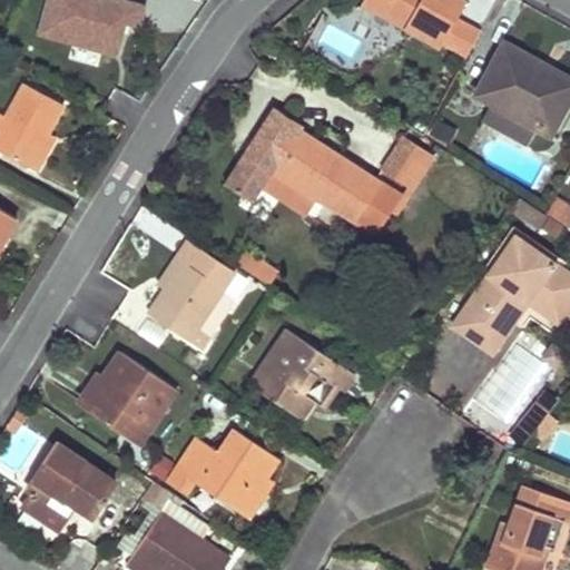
[(51,0),(43,36),(120,53),(124,39),(127,23),(139,27),(145,3),(130,0),(51,0)]
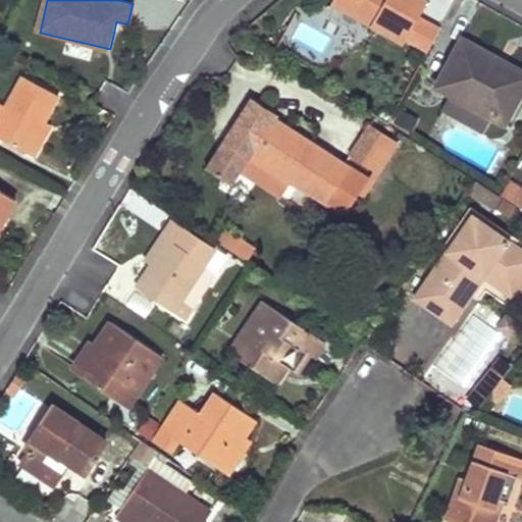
[(333,0),(331,4),(424,56),(439,30),(418,17),(426,2),(422,0),(333,0)]
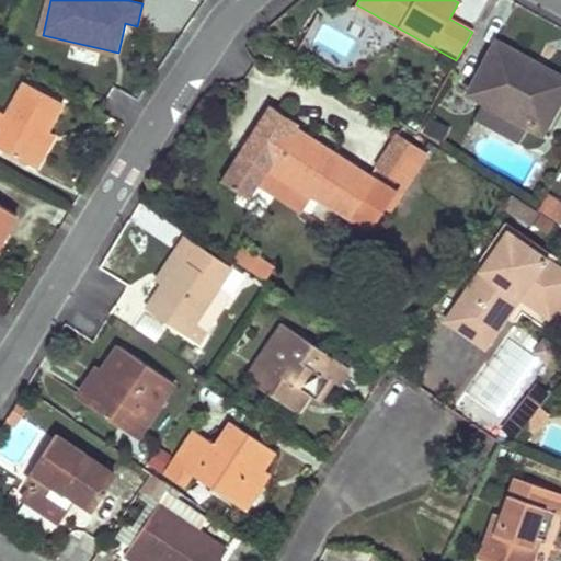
[(517,54),(496,42),(468,93),(485,104),(511,117),(528,128),(541,135),(560,99),(560,91),(529,76),(536,65),(517,54)]
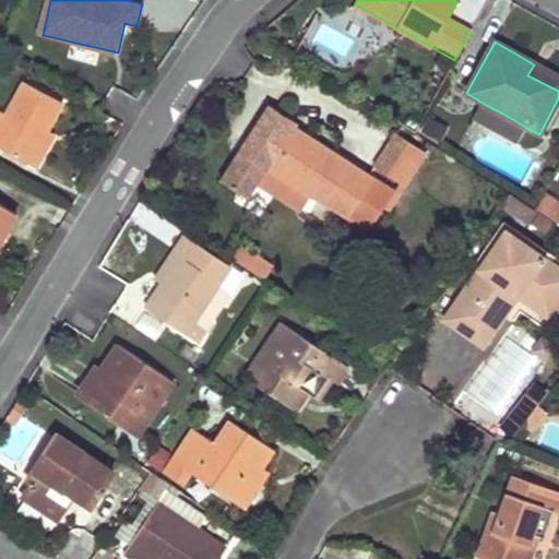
[(527,75),(558,91),(558,78),(534,64),(527,75)]
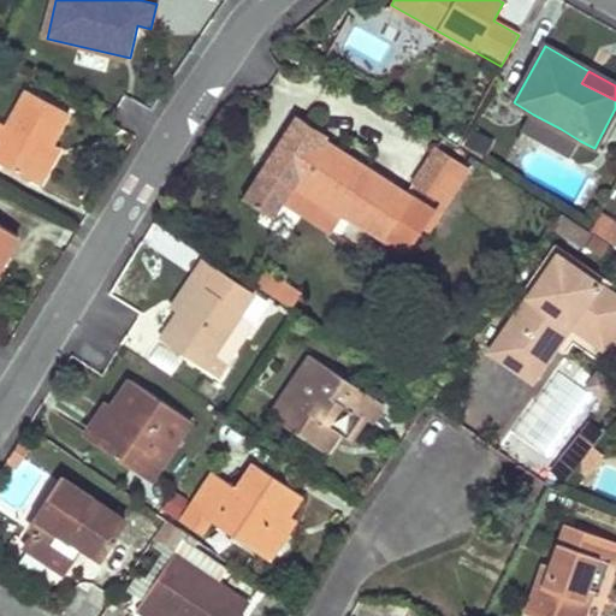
[(0,124),(0,164),(31,182),(52,144),(60,128),(67,116),(25,92),(6,128),(0,124)]
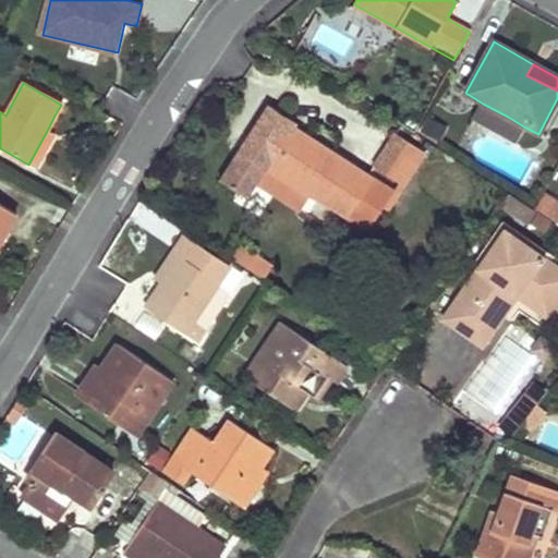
[(508,117),(483,104),(475,118),(518,142),(525,128),(508,117)]
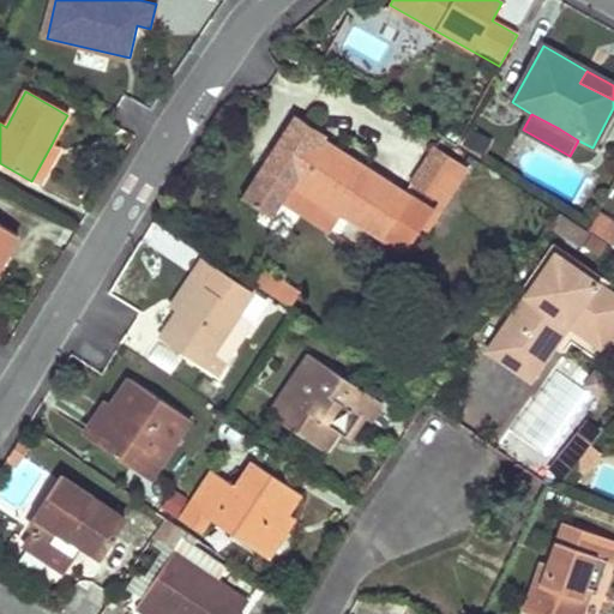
[(272,218),(283,202),(292,187),(338,218),(342,214),(403,254),(432,212),(323,140),(326,136),(294,115),(269,154),(240,198),(272,218)]
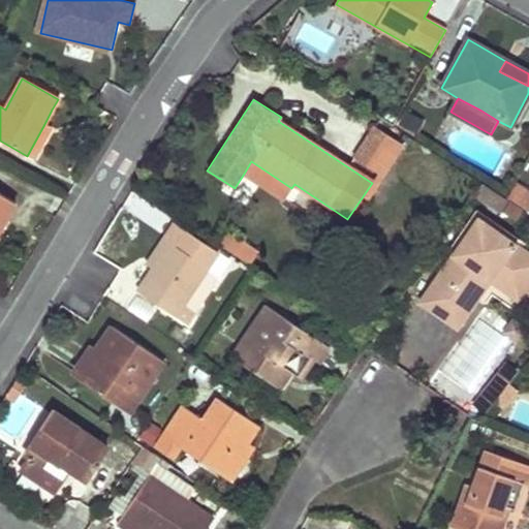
[(426,121),(405,110),(398,124),(417,135),(426,121)]
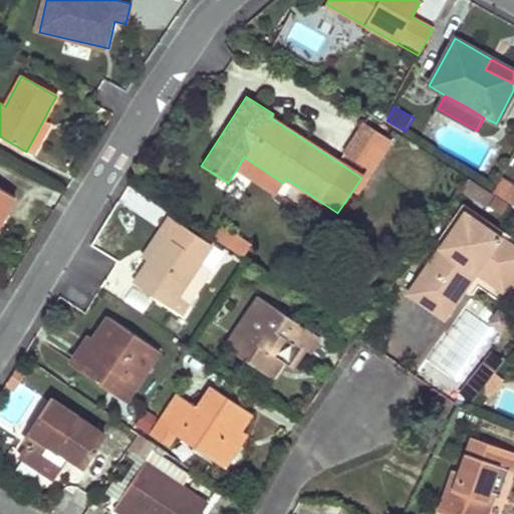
[(43,120),(26,152),(32,155),(49,124),(43,120)]
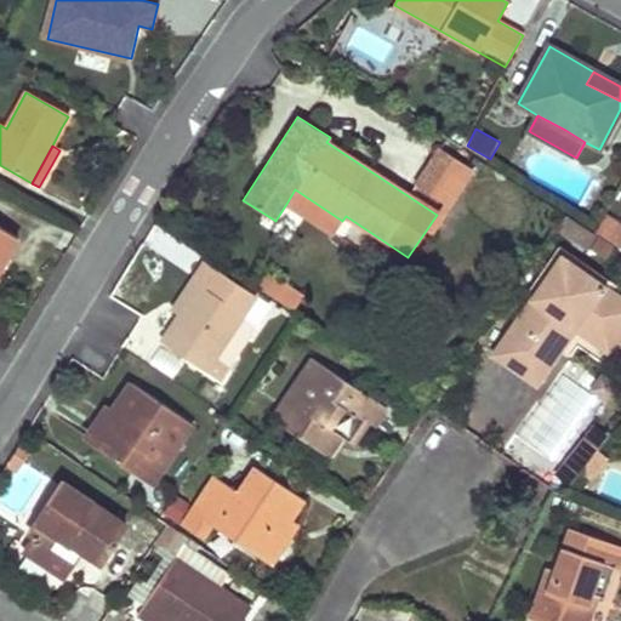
[(443,204),(467,167),(439,149),(415,186),(443,204)]
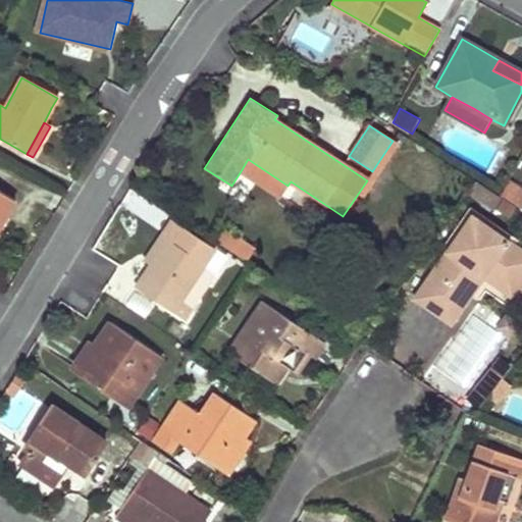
[(248,159),(241,171),(280,197),(288,186),(248,159)]
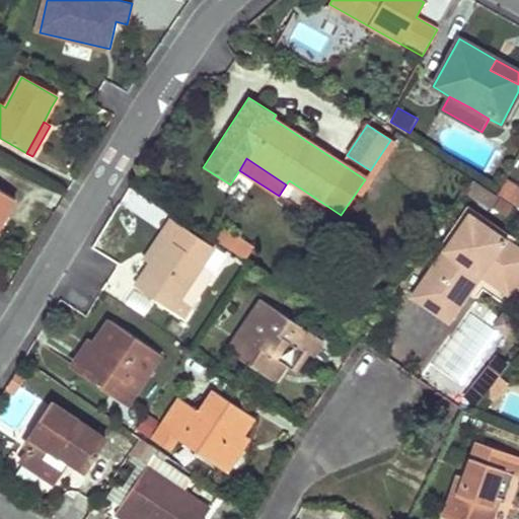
[(472,179),(465,190),(489,205),(495,194),(472,179)]
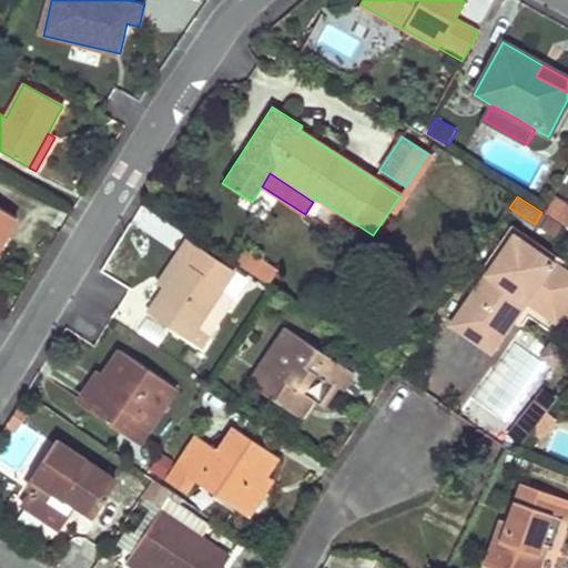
[(567,205),(554,196),(544,213),(567,229),(567,227),(567,205)]
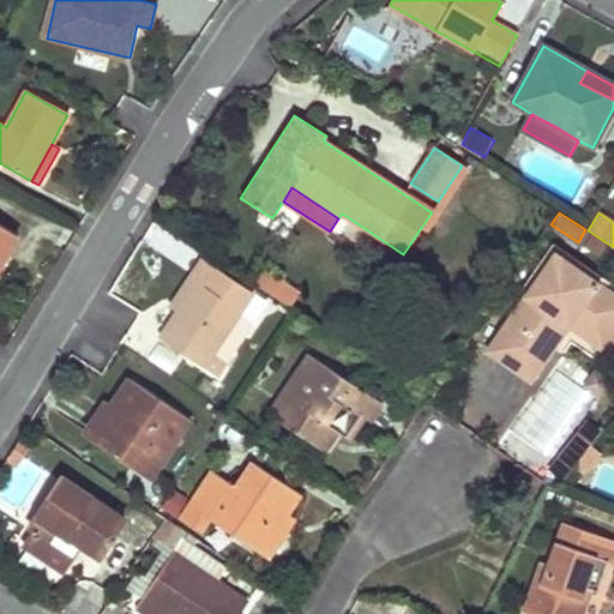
[(0,226),(0,270),(10,256),(19,239),(0,226)]
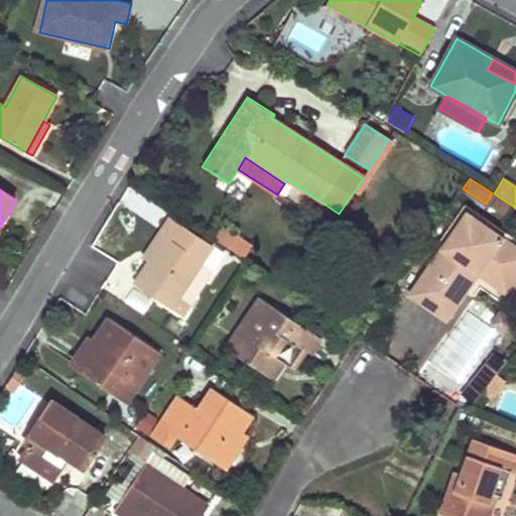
[(463,204),(435,244),(440,248),(464,215),(510,247),(515,240),(463,204)]
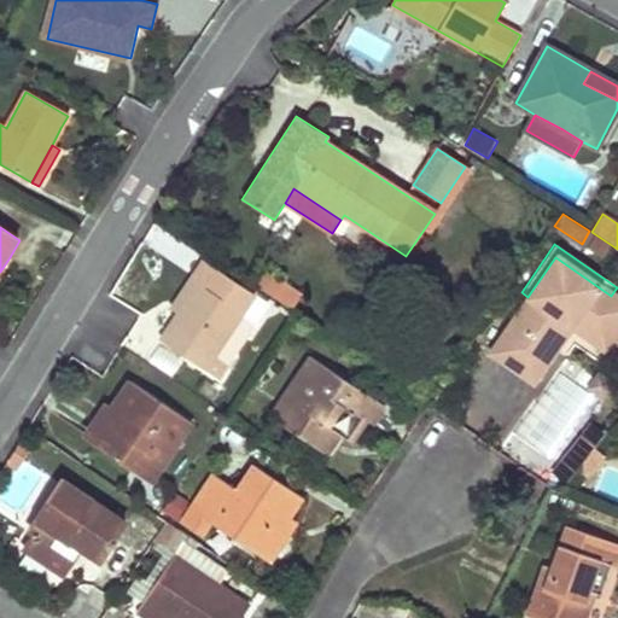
[(528,297),(490,353),(534,383),(571,327),(576,319),(608,340),(612,337),(617,340),(617,301),(611,296),(555,257),(528,297)]
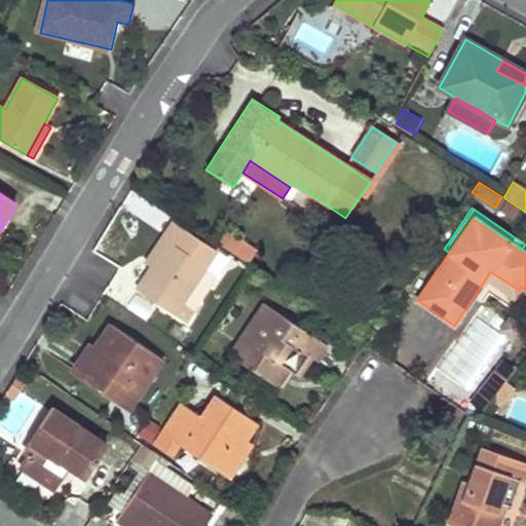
[(184,230),(175,246),(170,242),(152,269),(138,291),(189,325),(220,279),(205,270),(218,252),(184,230)]
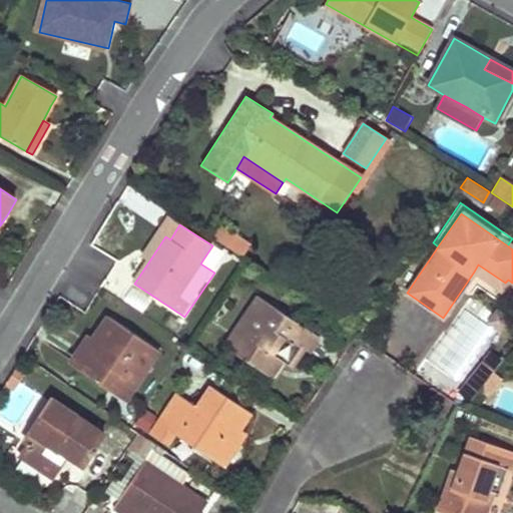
[(212,237),(229,248),(236,236),(219,225),(212,237)]
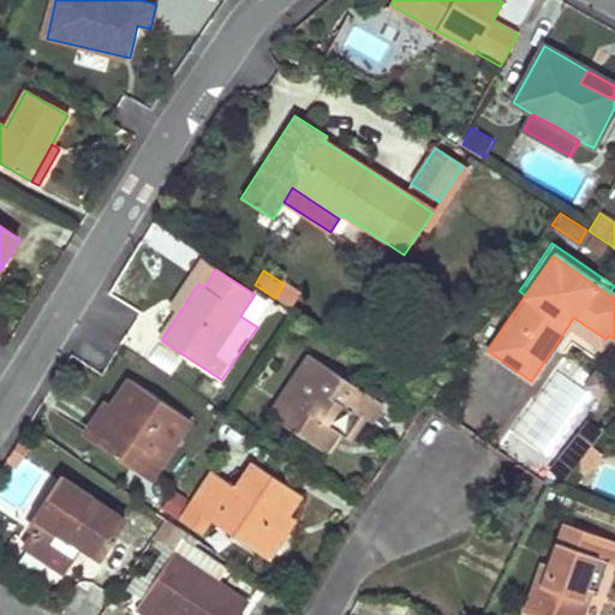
[(178,292),(167,308),(178,315),(198,284),(189,276),(178,292)]
